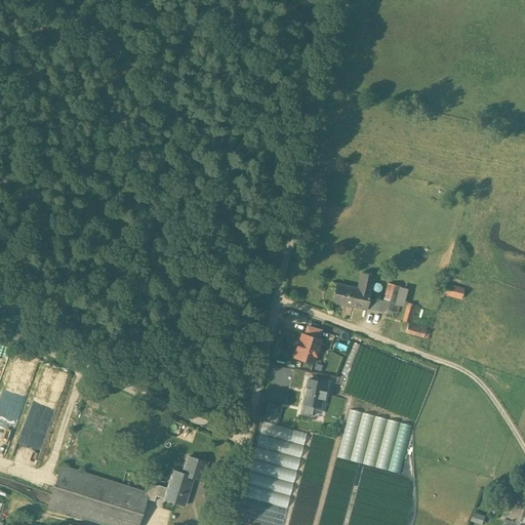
[(355,273),(340,270),(337,281),(348,283),(349,281),(354,282),(356,273),(355,273)]
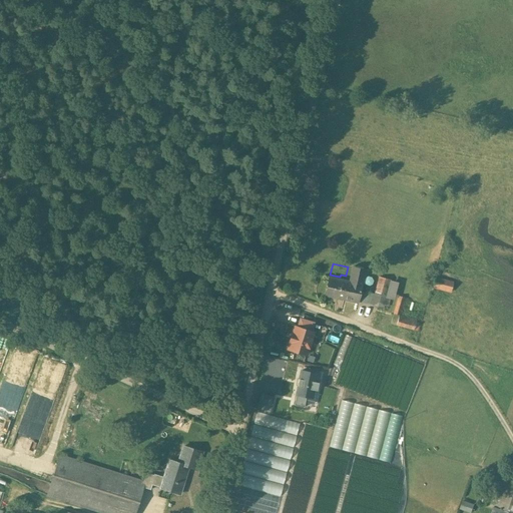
[(362,270),(353,268),(351,277),(350,283),(359,285),(362,270)]
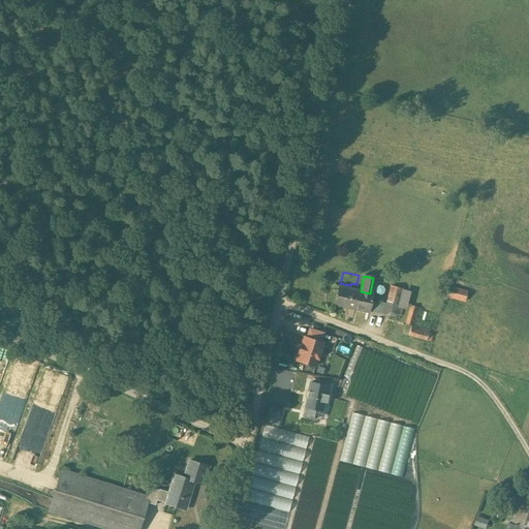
[(403,288),(389,285),(386,290),(390,291),(383,314),(396,317),(403,288)]
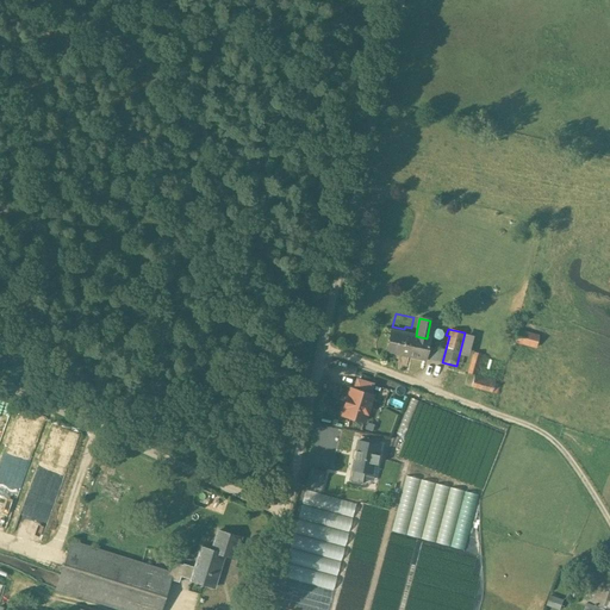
[(517,330),(515,341),(533,347),(536,335),(517,330)]
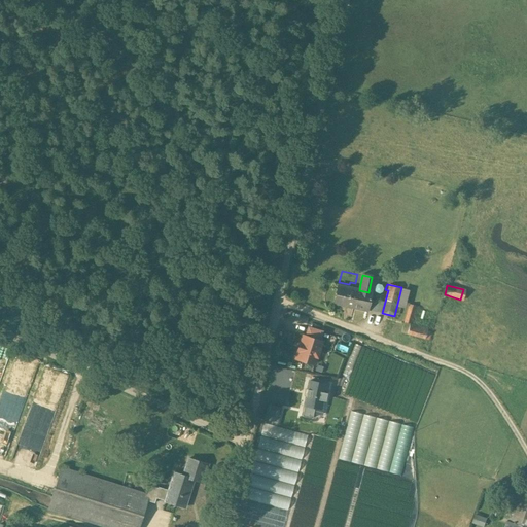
[(359,290),(338,286),(335,303),(367,310),(372,293),(369,292),(359,290)]
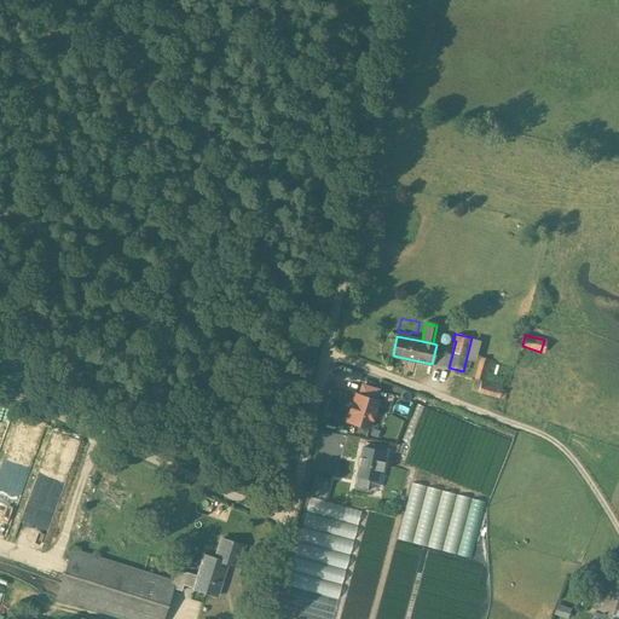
[(482,381),(487,358),(479,357),(474,379),(482,381)]
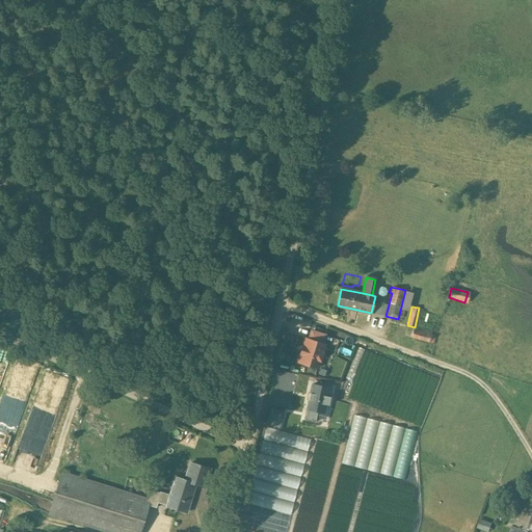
[(413,338),(429,343),(432,333),(416,328),(413,338)]
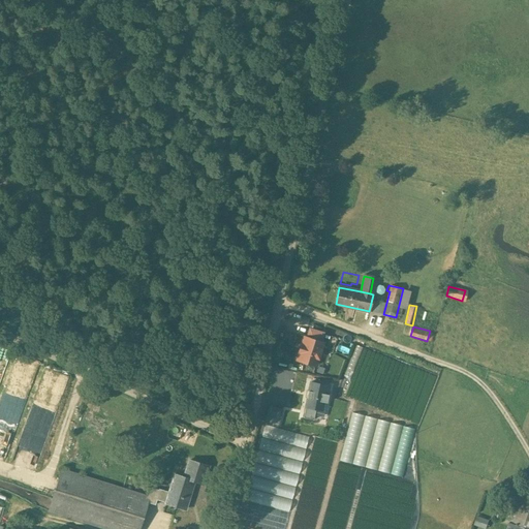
[(323,343),(305,338),(303,344),(302,344),(301,345),(302,345),(300,351),(299,351),(299,352),(300,353),(298,360),(313,365),(315,358),(318,359),(321,350),(320,350),(323,343)]
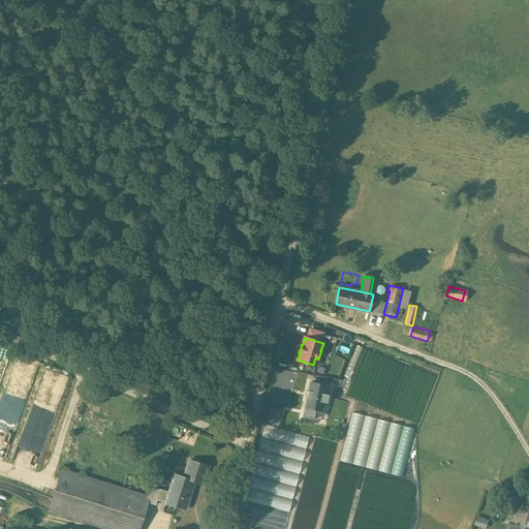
[(352,355),(362,356),(363,346),(353,345),(352,355)]
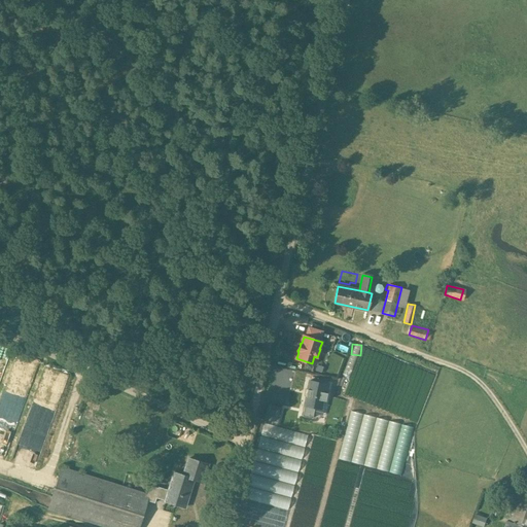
[(328,385),(310,381),(303,416),(312,418),(315,407),(314,407),(314,406),(320,407),(320,408),(320,409),(321,409),(322,400),(325,400),(328,385)]
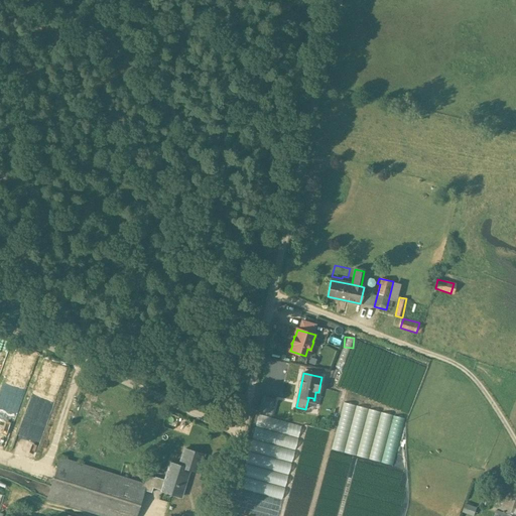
[(252,515),(278,515),(300,425),(272,418),(276,398),(262,395),(252,439),(260,441),(255,465),(254,465),(243,514),(252,515)]
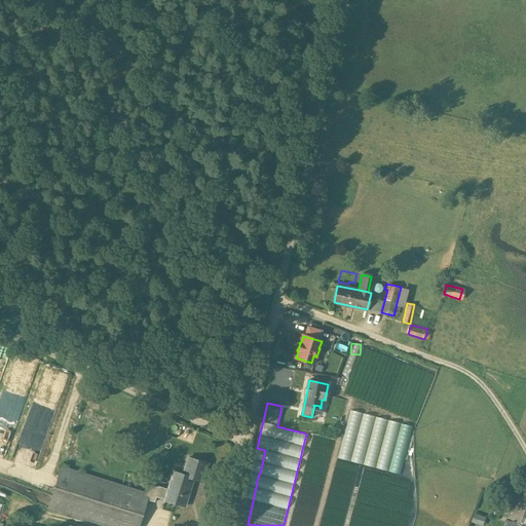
[(400,474),(412,425),(348,410),(337,459),(400,474)]
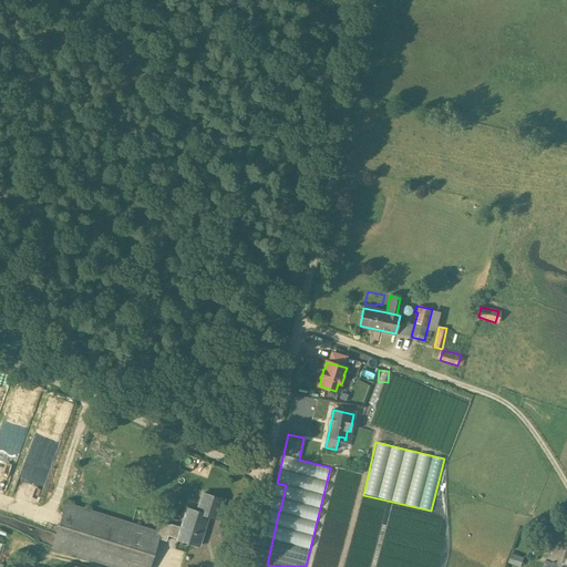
[(224,500),(203,493),(197,511),(197,512),(208,515),(217,518),(224,500)]
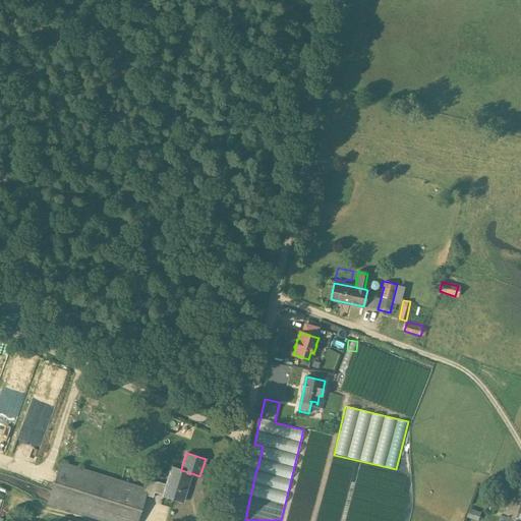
[(145,487),(61,462),(48,503),(105,520),(136,520),(146,495),(148,488),(145,487)]
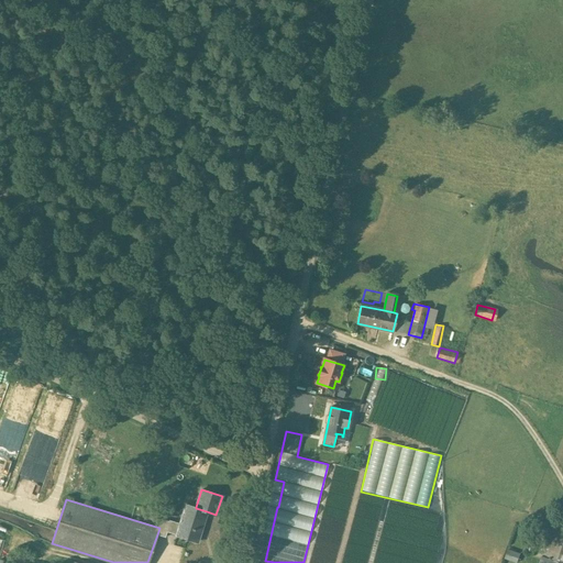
[(196,507),(186,504),(179,523),(169,520),(169,521),(166,532),(167,532),(197,542),(207,511),(196,508),(196,507)]
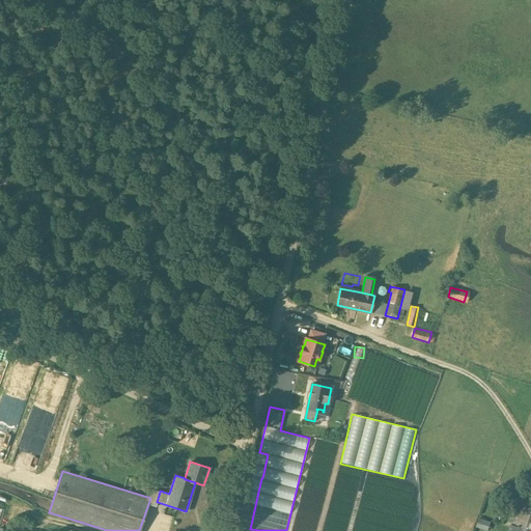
[(160,492),(150,488),(147,497),(150,498),(148,504),(156,506),(158,502),(157,502),(160,492)]
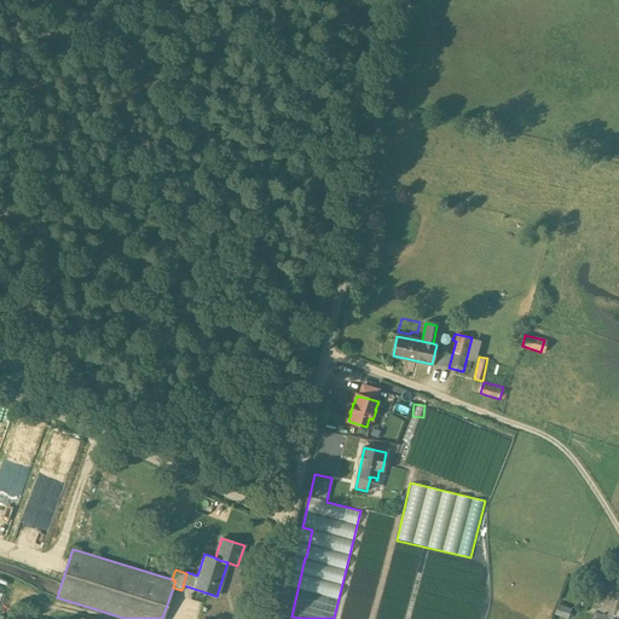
[(613,577),(608,576),(599,602),(601,603),(597,613),(615,618),(618,618),(618,578),(613,577)]
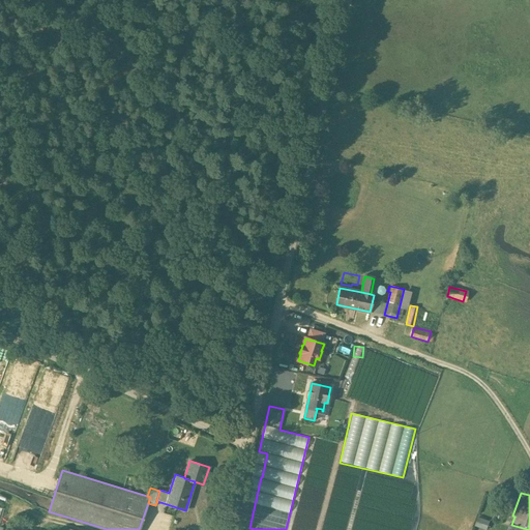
[(490,522),(478,518),(475,526),(487,529),(490,522)]
